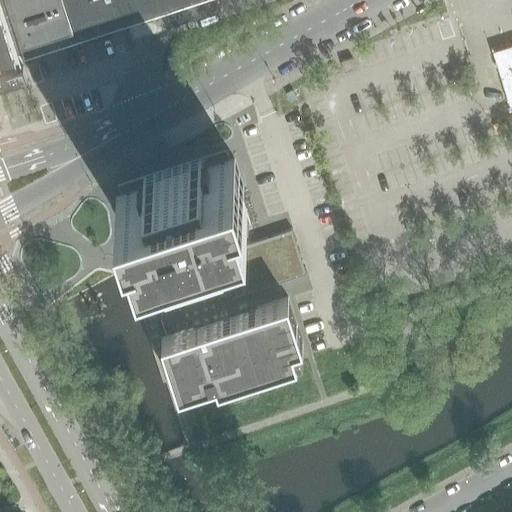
[(61,0),(74,38),(191,0),(61,0)]
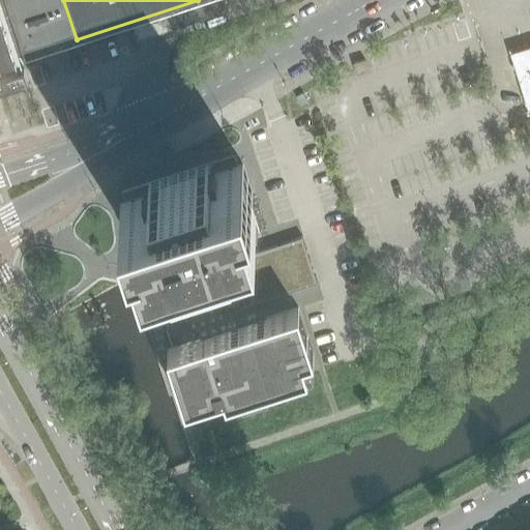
[(17,55),(0,2),(0,60),(9,57),(17,55)]
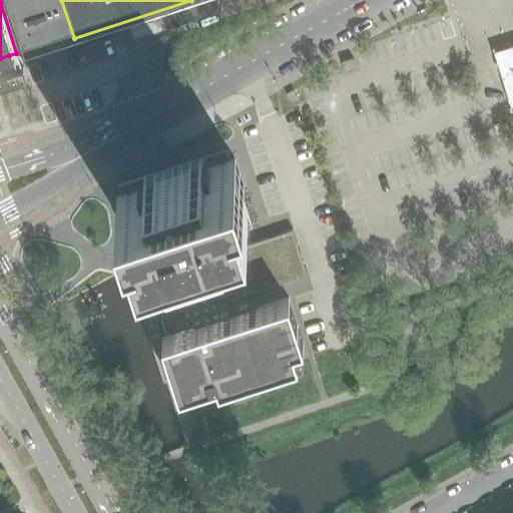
[(512,44),(493,50),(510,104),(512,102),(512,44)]
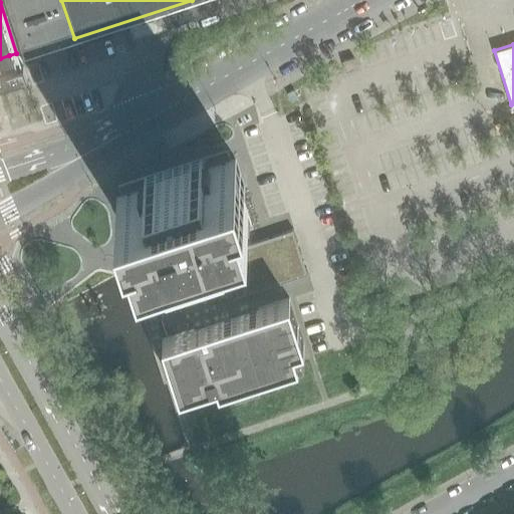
[(355,69),(351,57),(340,61),(343,73),(355,69)]
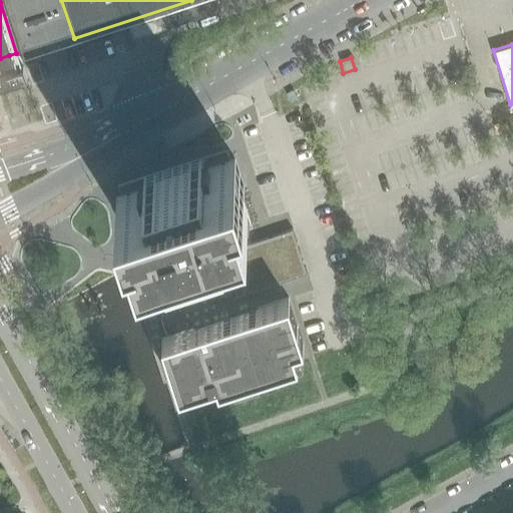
[(0,79),(2,87),(27,79),(22,66),(0,72),(0,79)]
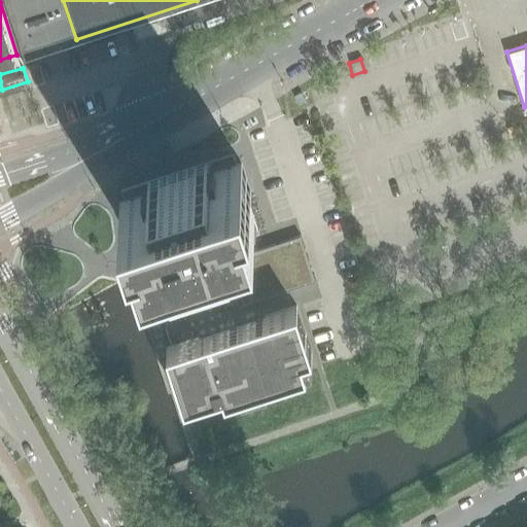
[(141,256),(142,256),(168,248),(171,257),(171,258),(230,240),(230,238),(226,229),(252,221),(253,220),(245,194),(250,192),(241,164),(236,165),(235,166),(209,174),(206,165),(206,164),(119,191),(124,202),(118,203),(128,232),(133,231),(141,256)]
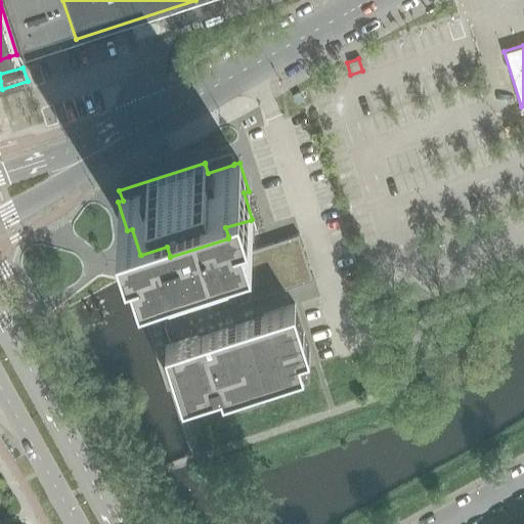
[(236,254),(233,255),(225,258),(241,303),(313,279),(312,278),(304,281),(291,237),(299,235),(298,234),(236,254)]
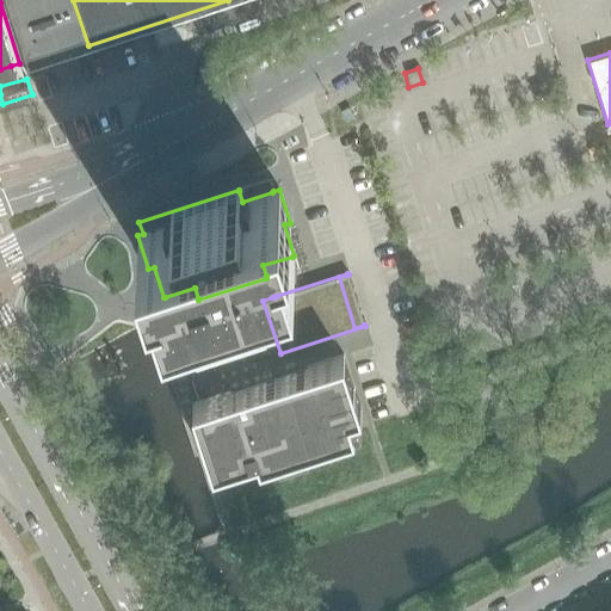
[(198,401),(197,402),(191,403),(213,468),(257,454),(259,461),(323,439),(353,430),(349,413),(356,411),(360,409),(343,355),(198,401)]
